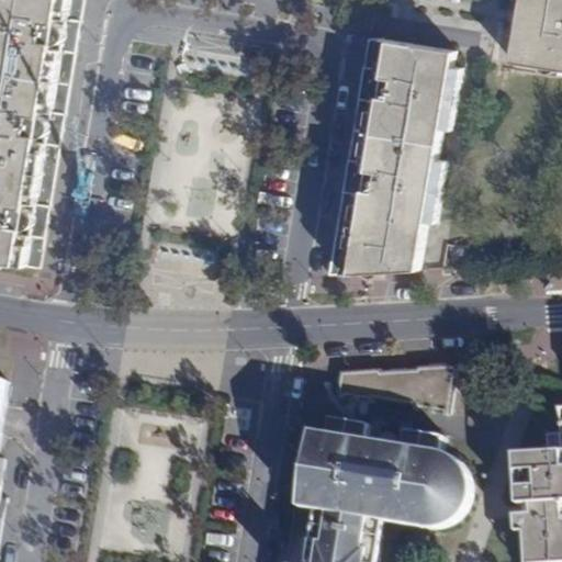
[(0,0),(0,261),(43,269),(47,242),(34,239),(36,225),(40,225),(42,208),(53,209),(63,148),(49,146),(52,132),(55,132),(57,116),(67,117),(75,70),(78,56),(64,53),(66,37),(69,38),(71,22),(82,24),(87,0),(0,0)]
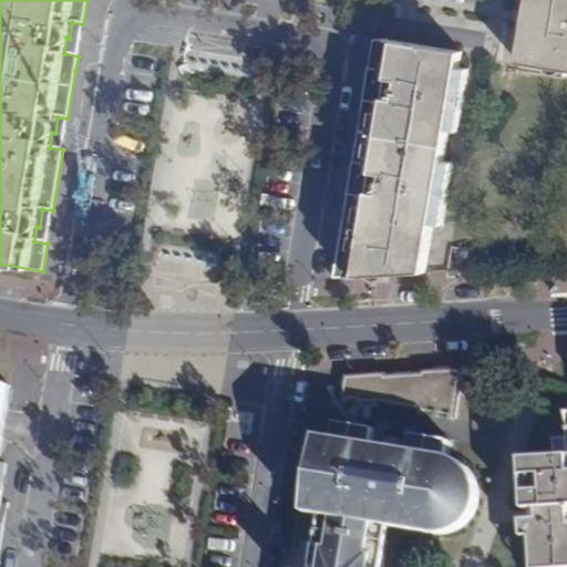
[(566,0),(529,0),(519,62),(566,70),(566,0)]
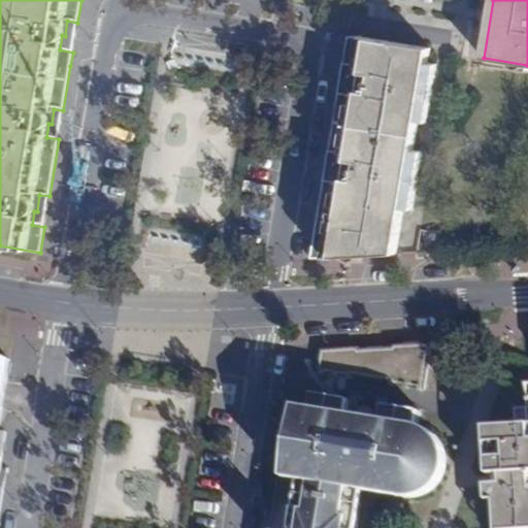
[(73,53),(77,23),(67,21),(65,36),(62,35),(60,50),(73,53)]
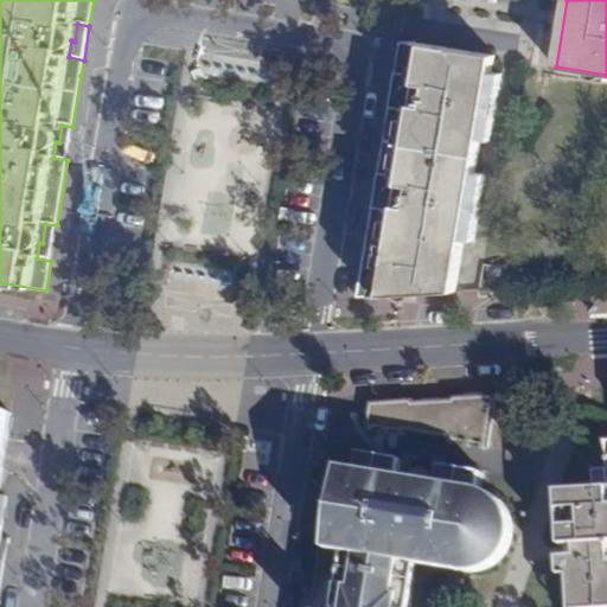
[(357,295),(506,288),(509,267),(462,260),(466,240),(475,242),(486,176),(477,173),(481,140),(491,141),(503,75),(492,72),(496,56),(410,42),(400,40),(394,74),(404,75),(402,94),(406,95),(403,112),(388,109),(377,176),(388,177),(385,196),(388,196),(385,213),(371,211),(357,295)]
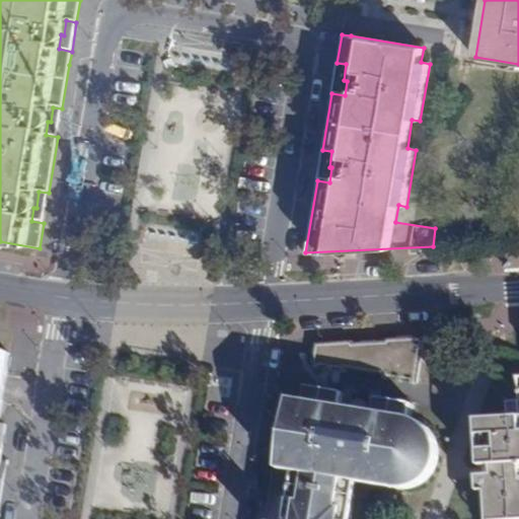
[(346,64),(337,63),(331,93),(345,95),(347,81),(344,80),(346,64)]
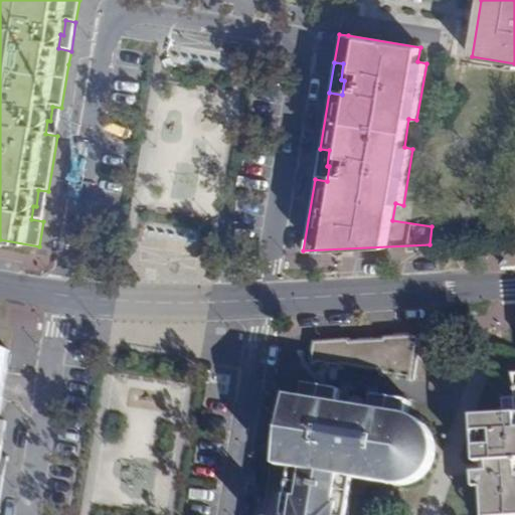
[(57,136),(61,108),(52,107),(50,121),(47,121),(45,134),(57,136)]
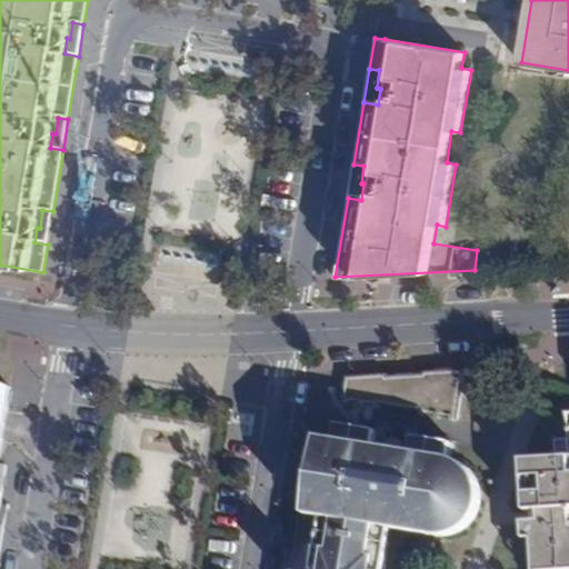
[(353,165),(348,198),(361,200),(363,183),(361,183),(363,166),(353,165)]
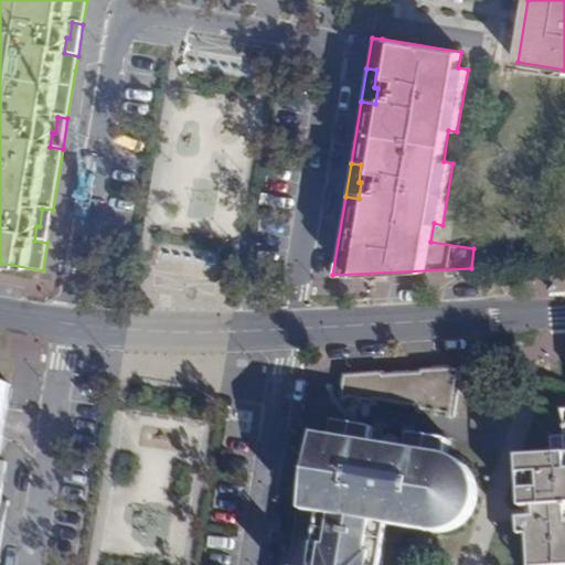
[(34,241),(48,243),(53,210),(42,209),(40,226),(36,226),(34,241)]
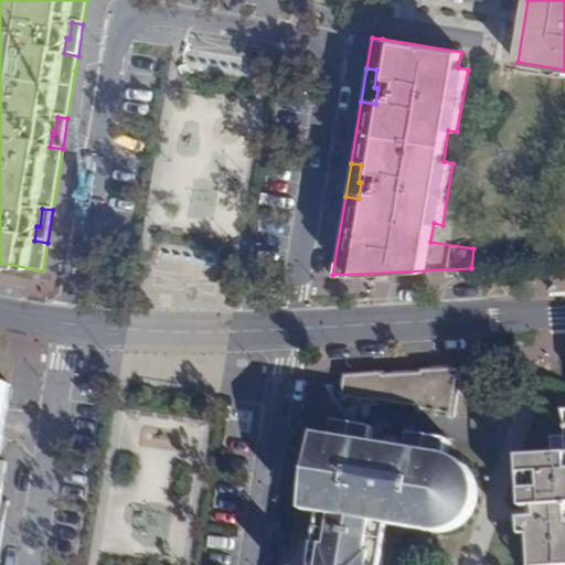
[(455,418),(462,368),(343,375),(339,400),(381,406),(381,404),(416,409),(415,412),(455,418)]
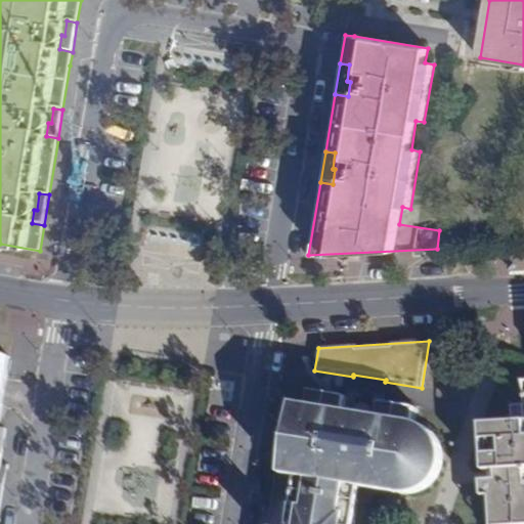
[(0,416),(10,357),(0,355),(0,416)]
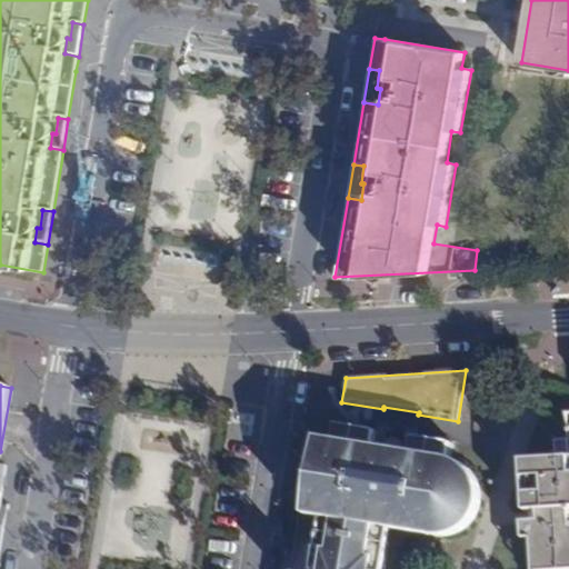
[(568,568),(568,413),(568,431),(568,458),(559,459),(525,461),(528,512),(539,511),(540,521),(525,522),(526,540),(533,539),(535,568),(568,568)]
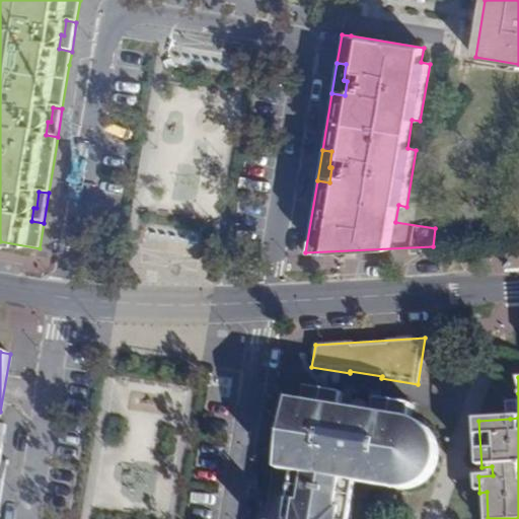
[(409,438),(413,419),(415,405),(378,399),(376,413),(343,408),(345,394),(309,389),(307,401),(293,400),(282,470),(274,469),(266,518),(352,518),(358,485),(400,491),(403,470),(405,470),(410,469),(413,468),(415,466),(417,464),(419,460),(420,458),(421,454),(420,450),(418,446),(416,442),(413,440),(409,438)]
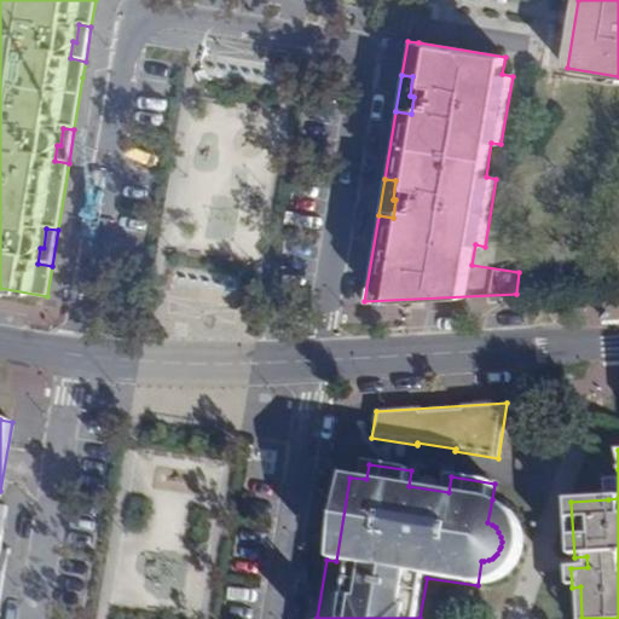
[(618,479),(607,480),(608,499),(618,498),(618,479)]
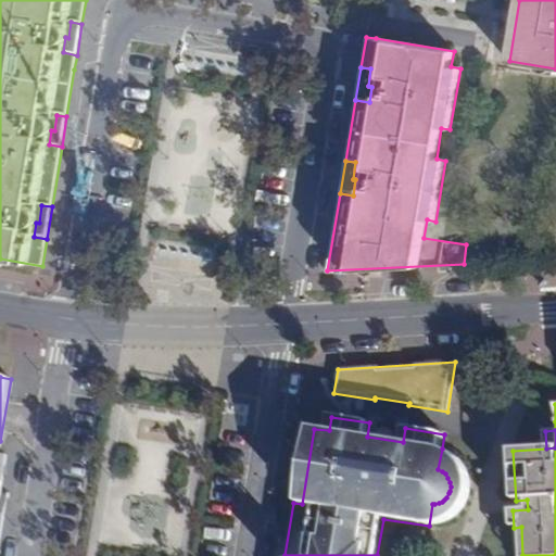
[(449,522),(460,516),(464,510),(471,496),(472,491),(472,482),(469,472),(466,466),(460,458),(447,450),(444,449),(442,449),(438,469),(442,471),(445,474),(447,478),(450,482),(451,487),(450,491),(449,493),(446,497),(444,500),(442,502),(439,503),(434,504),(432,504),(429,526),(439,525),(449,522)]
